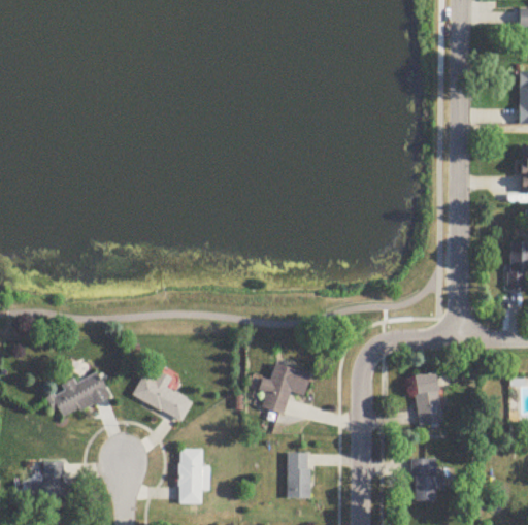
[(527,7),(518,8),(518,26),(527,26),(527,7)]
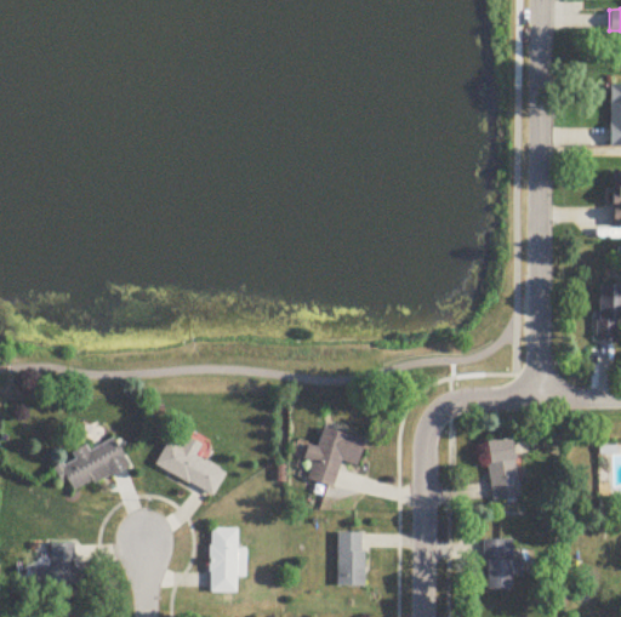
[(610,146),(620,144),(620,83),(610,84),(610,146)]
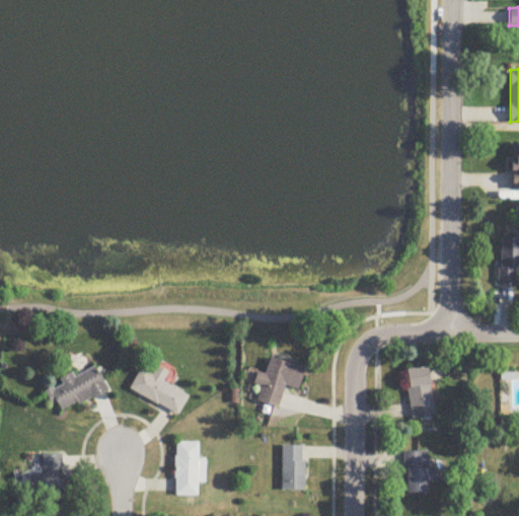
[(500,283),(518,282),(518,237),(500,238),(500,283)]
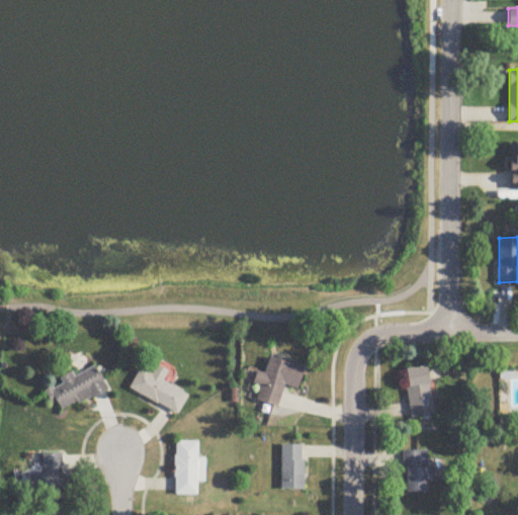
[(304,367),(262,355),(254,382),(260,384),(256,399),(279,406),(285,385),(297,389),(304,367)]
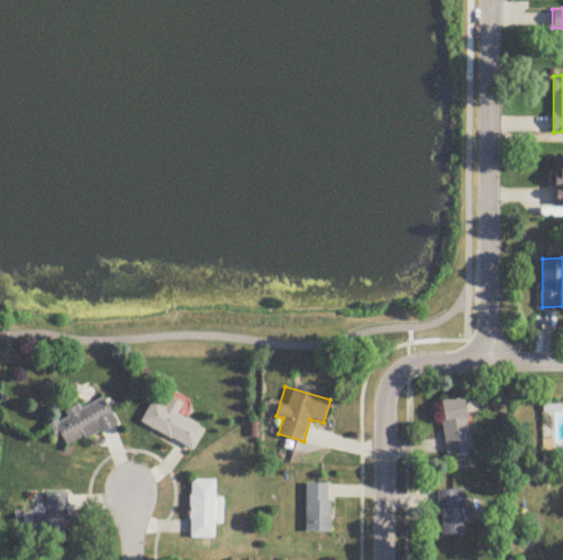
[(117,423),(103,396),(80,407),(79,406),(50,420),(64,449),(117,423)]
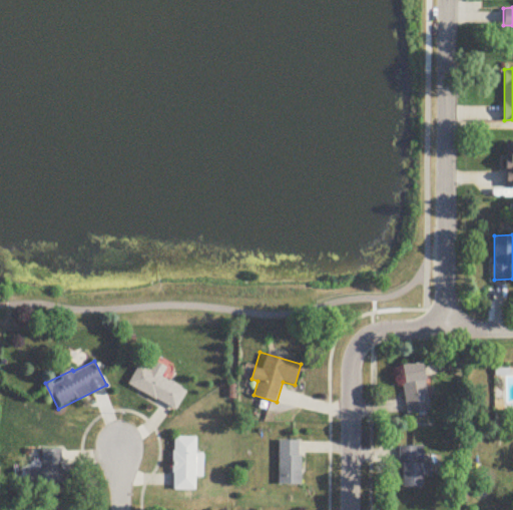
[(128,385),(177,409),(186,390),(161,378),(166,367),(155,362),(151,369),(139,363),(128,385)]
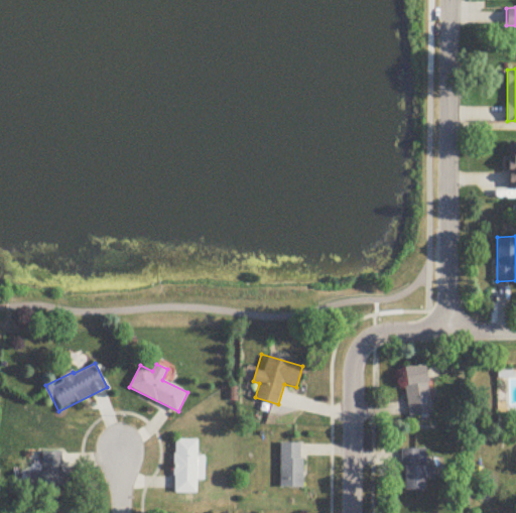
[(431,412),(425,364),(403,366),(410,415),(431,412)]
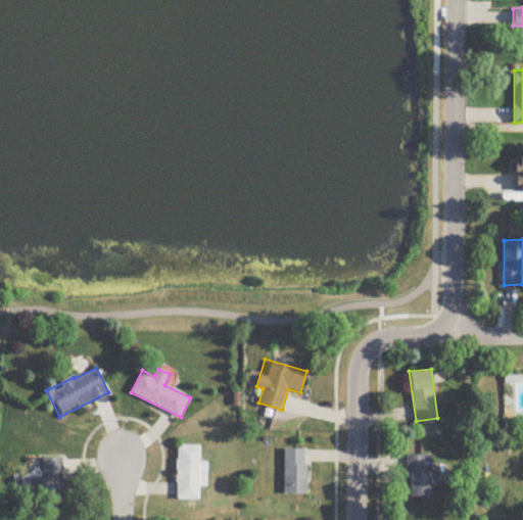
[(200,444),(177,444),(177,499),(200,499),(200,444)]
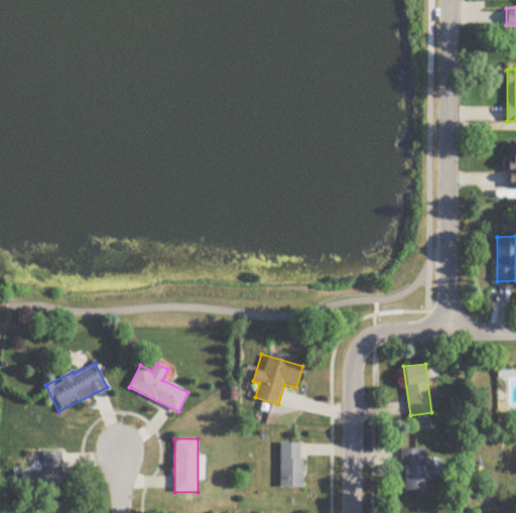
[(302,486),(302,441),(280,441),(280,486),(302,486)]
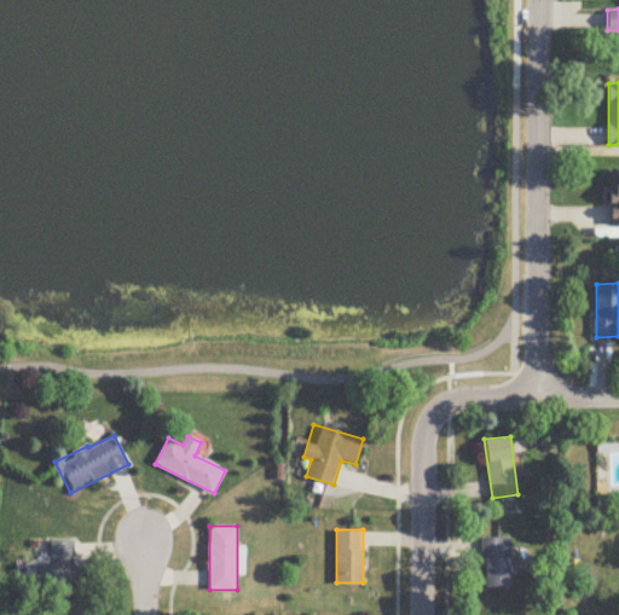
[(482,538),(482,587),(509,587),(509,573),(520,573),(520,557),(510,557),(510,538),(482,538)]
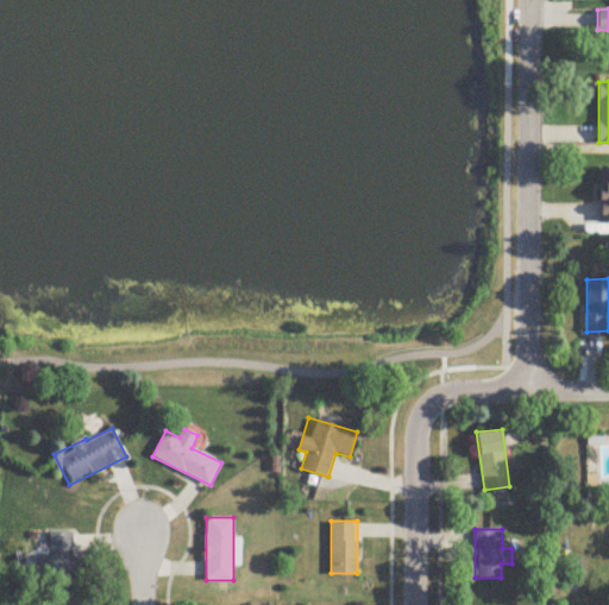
[(86,554),(73,554),(73,531),(50,531),(49,554),(37,554),(37,581),(85,581),(86,554)]
